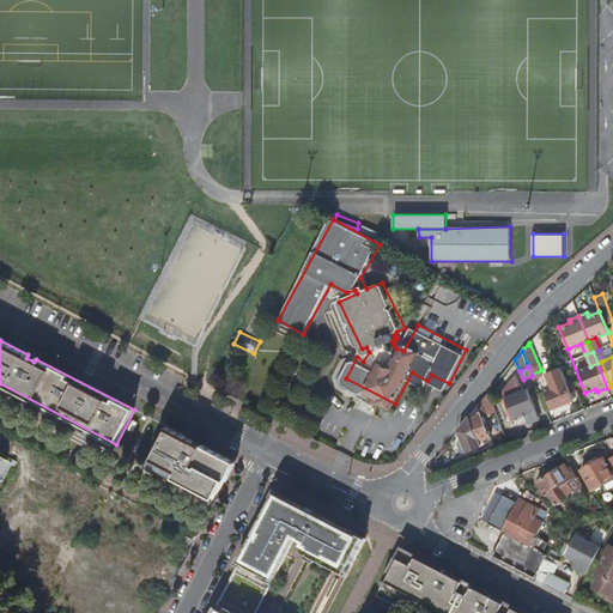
[(545,392),(551,408),(574,400),(570,390),(574,389),(571,383),(568,384),(562,368),(547,374),(553,389),(545,392)]
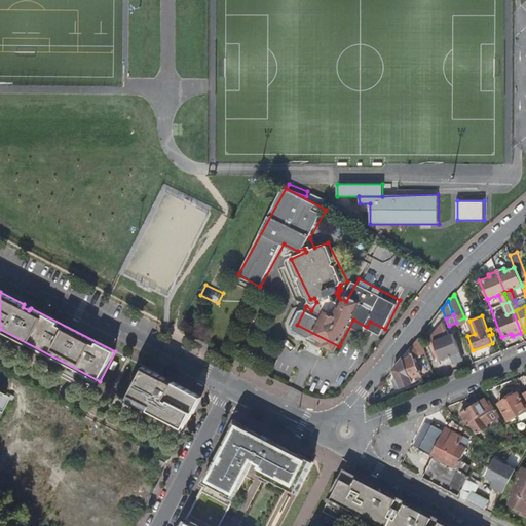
[(433,340),(446,335),(441,324),(431,336),(433,340)]
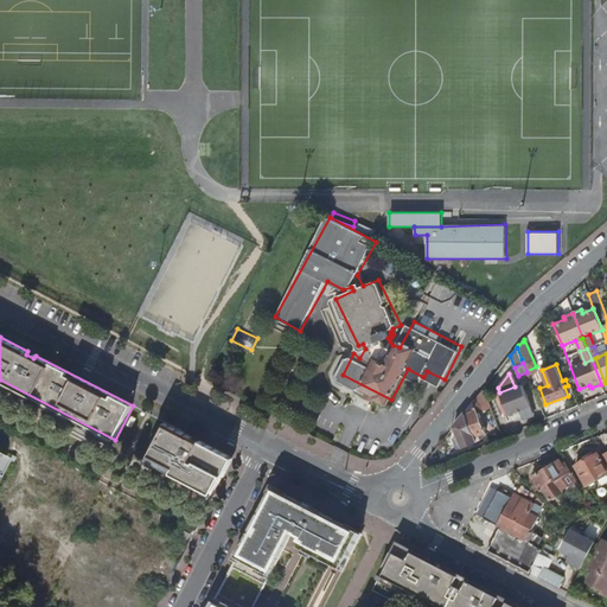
[(508,413),(509,415),(530,407),(522,384),(515,387),(499,393),(497,395),(504,414),(508,413)]
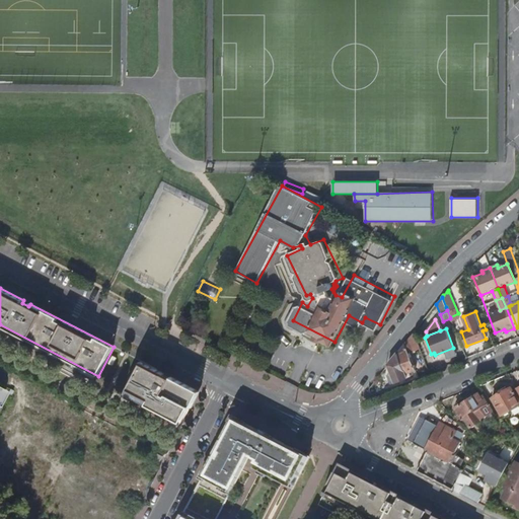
[(414,331),(408,340),(412,352),(420,349),(414,331)]
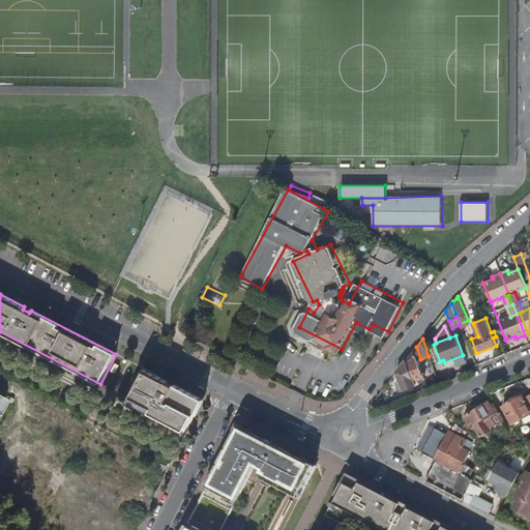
[(417,361),(413,351),(396,373),(403,390),(415,385),(414,382),(424,377),(417,361)]
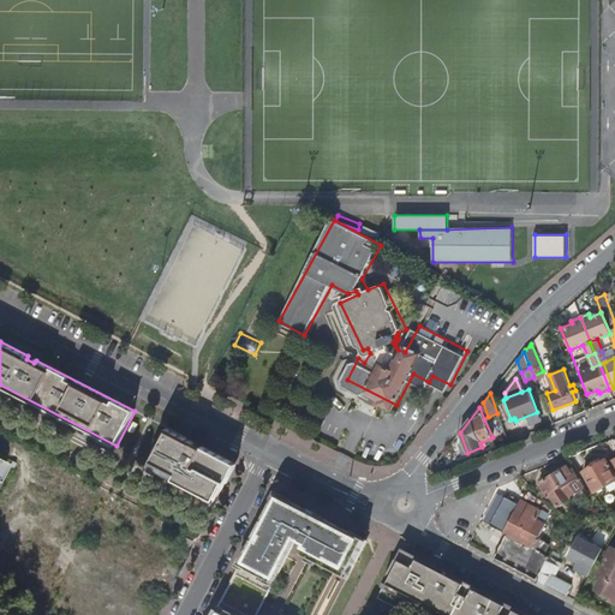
[(237,464),(234,463),(202,446),(202,447),(193,443),(195,441),(167,428),(157,447),(159,448),(150,465),(216,500),(225,482),(227,483),(237,464)]
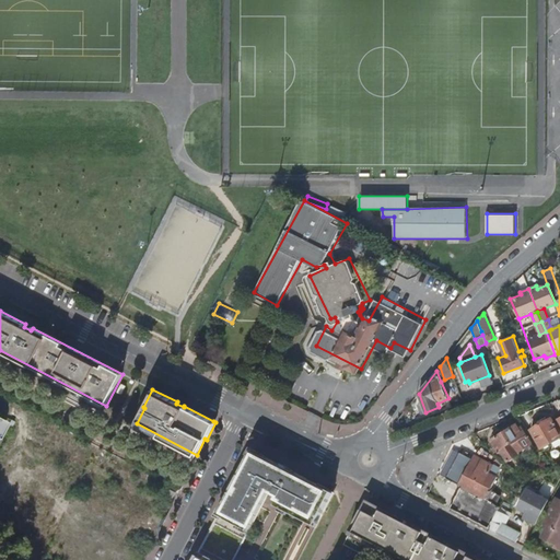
[(529,430),(540,448),(559,438),(559,436),(550,418),(529,430)]
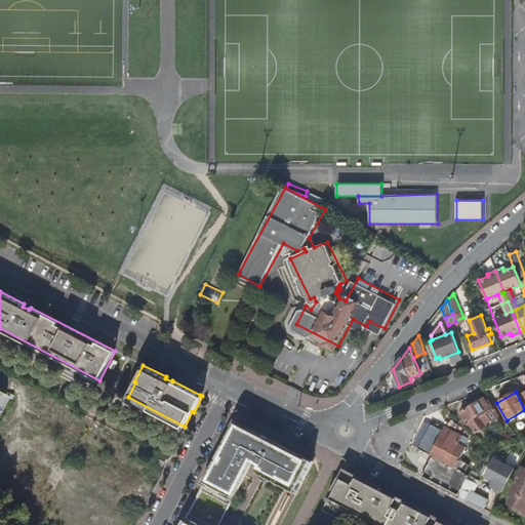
[(484,399),(474,404),(486,425),(498,416),(490,404),(488,405),(484,399)]
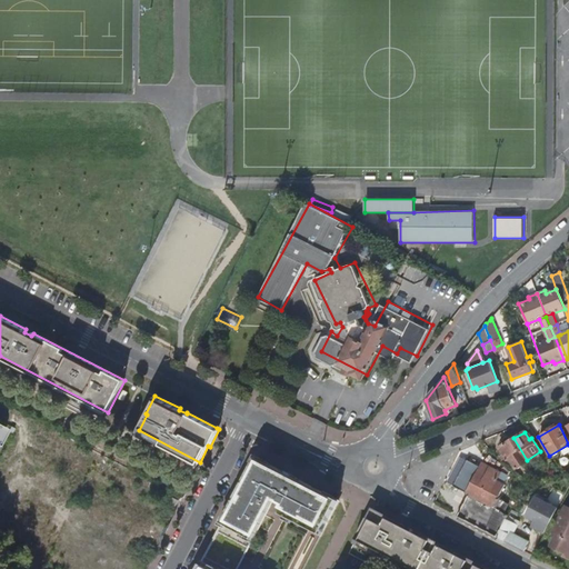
[(527,460),(513,438),(510,440),(508,437),(501,440),(505,443),(499,447),(507,460),(509,459),(516,469),(528,462),(527,460)]
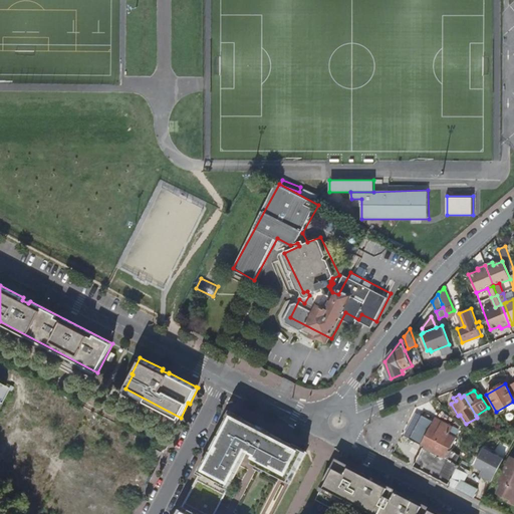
[(215,513),(248,453),(256,458),(255,460),(271,469),(288,478),(301,452),(261,431),(233,417),(204,473),(205,474),(184,513),(215,513)]
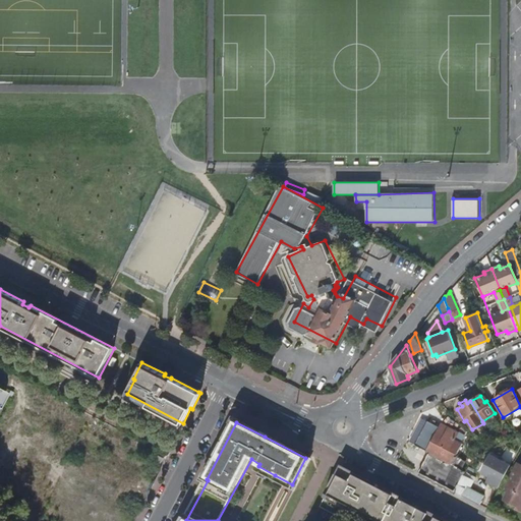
[(452,490),(463,497),(467,489),(459,485),(464,476),(459,473),(461,470),(460,470),(454,466),(455,465),(451,463),(460,444),(453,440),(457,431),(440,423),(425,451),(428,453),(423,462),(417,473),(452,490)]
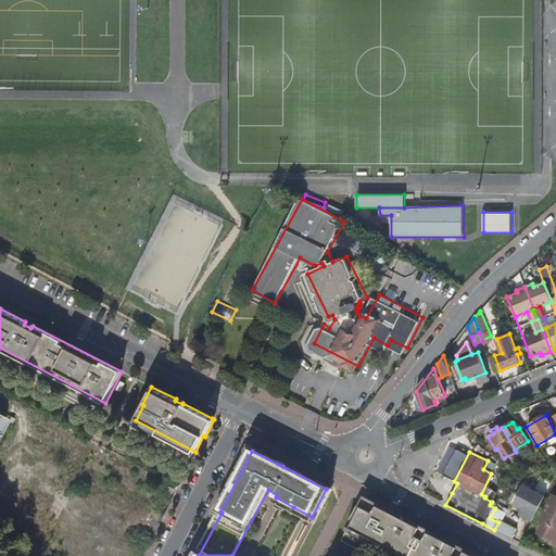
[(495,476),(491,474),(481,494),(485,496),(484,497),(491,502),(495,494),(489,490),(495,476)]
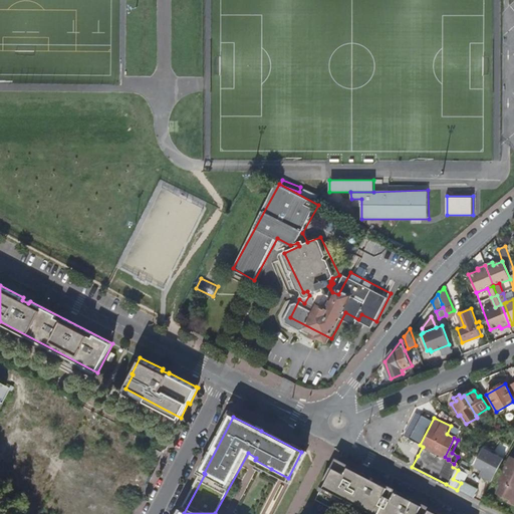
[(480,475),(492,481),(503,459),(483,449),(474,466),(483,471),(480,475)]
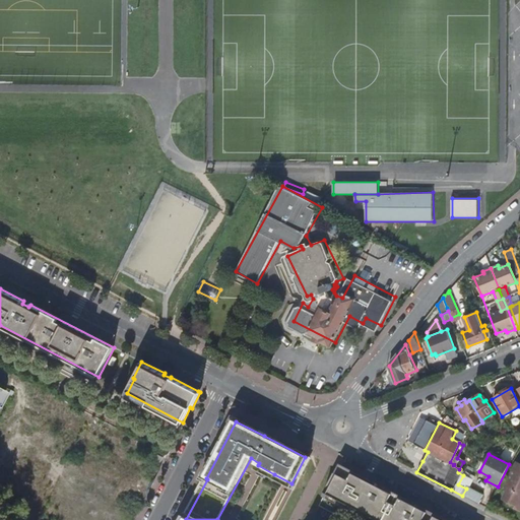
[(294,490),(310,459),(305,457),(291,483),(274,474),(272,478),(294,490)]
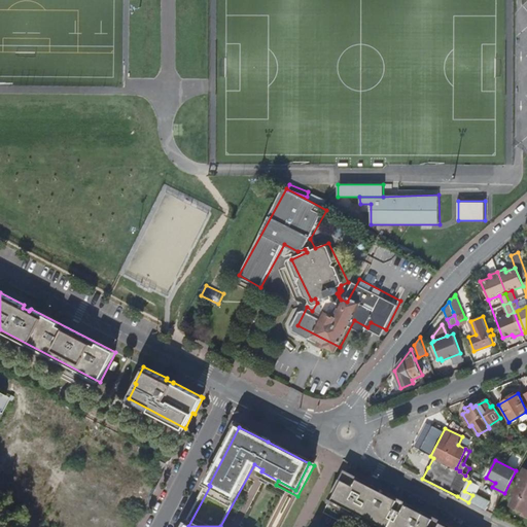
[(526,470),(522,468),(510,493),(514,495),(510,505),(522,513),(522,515),(526,517),(526,470)]
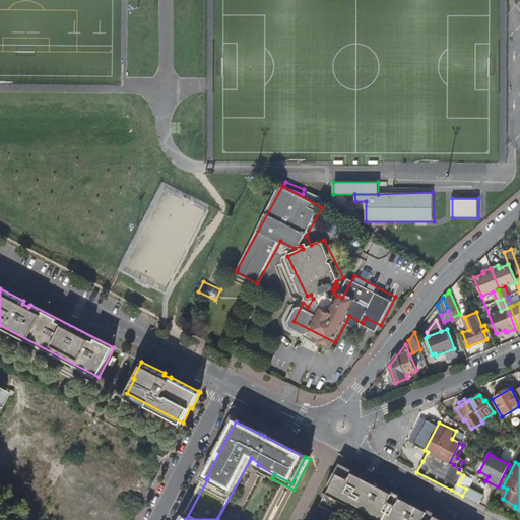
[(336,474),(325,495),(373,519),(444,519),(340,466),(337,471),(336,474)]
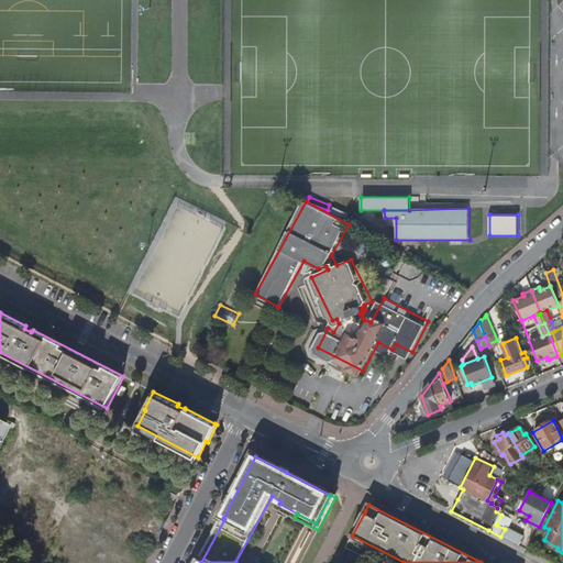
[(517,518),(498,508),(496,511),(501,515),(505,516),(500,525),(511,529),(517,518)]
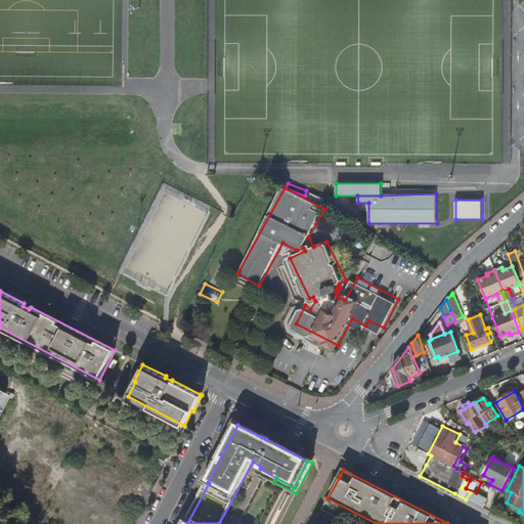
[(470,492),(466,499),(480,507),(484,497),(476,492),(466,488),(470,480),(467,479),(462,488),(470,492)]
